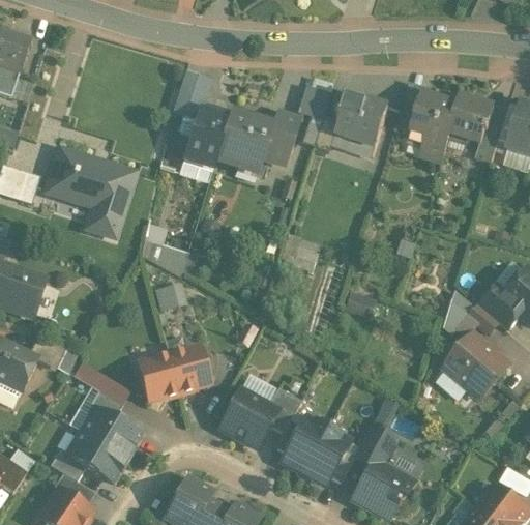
[(30,38),(0,28),(0,92),(10,96),(19,71),(20,71),(30,38)]
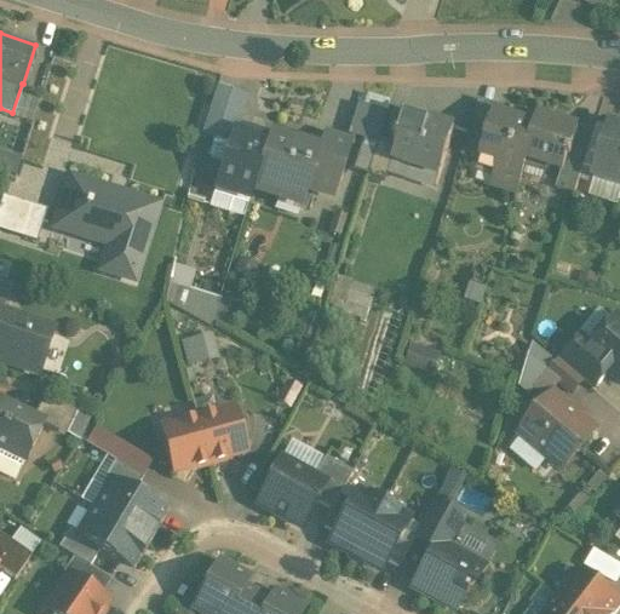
[(247,92),(231,87),(216,137),(229,142),(233,128),(236,130),(247,92)]
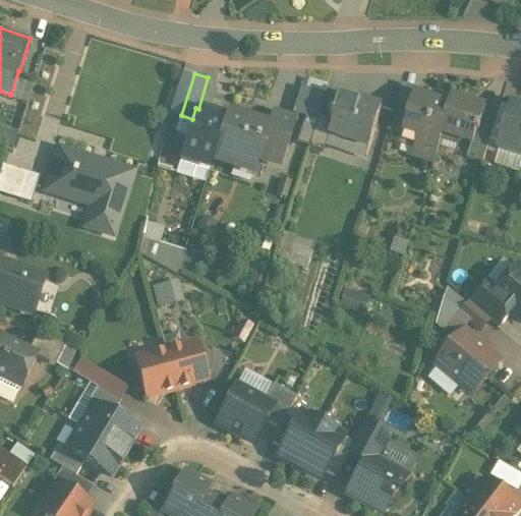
[(353,98),(340,94),(341,92),(339,92),(331,118),(328,126),(330,127),(371,140),(382,105),(354,96),(353,98)]
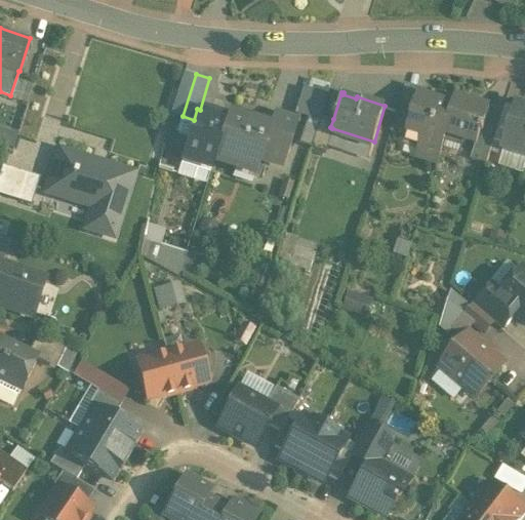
[(453,105),(423,95),(420,106),(414,105),(406,134),(421,140),(418,148),(440,154),(446,132),(454,105),(453,105)]
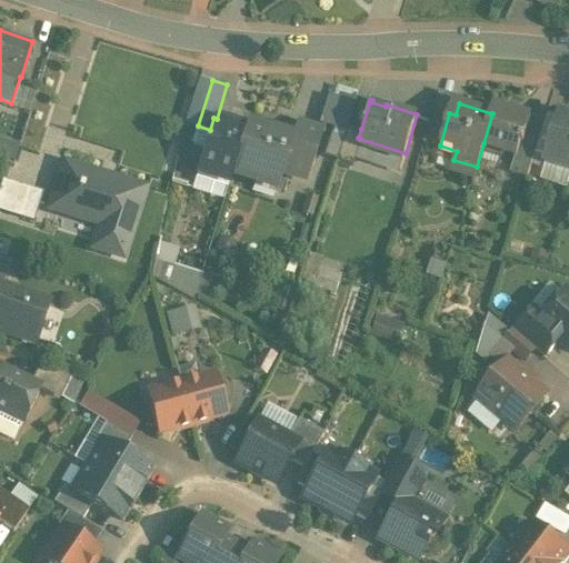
[(531,116),(493,104),(491,113),(492,113),(483,143),(515,153),(517,153),(521,140),(523,141),(525,138),(531,116)]
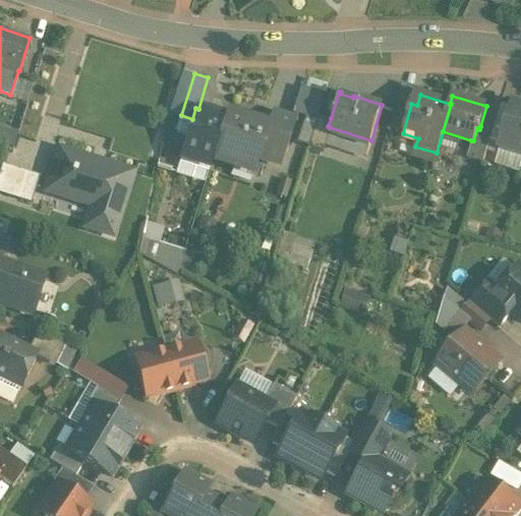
[(411,104),(397,99),(388,129),(403,133),(411,104)]
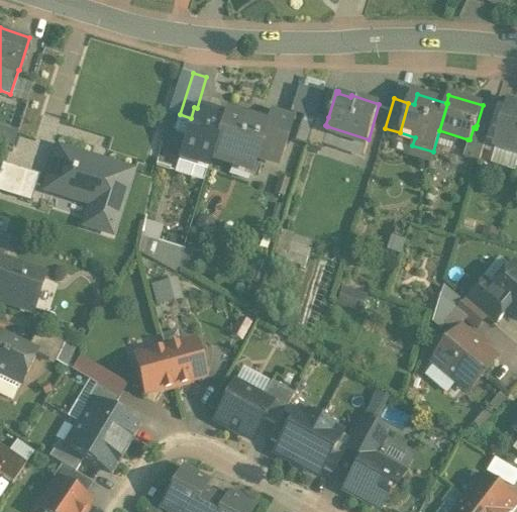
[(516,103),(510,101),(496,145),(516,151),(516,103)]
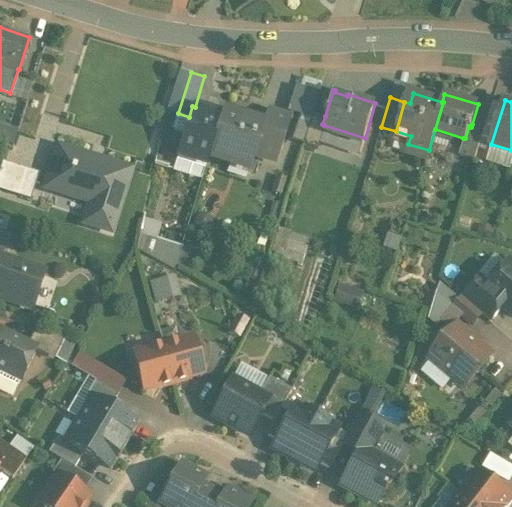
[(195,107),(192,106),(189,117),(178,151),(207,160),(208,155),(220,115),(195,107)]
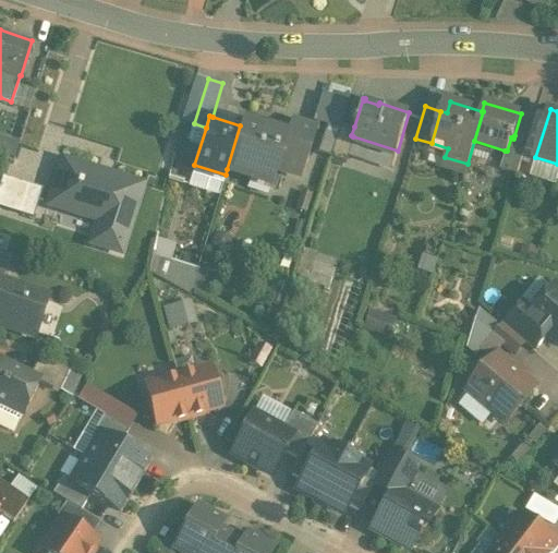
[(287,131),(243,117),(240,125),(227,169),(271,183),(278,165),(288,131),(287,131)]
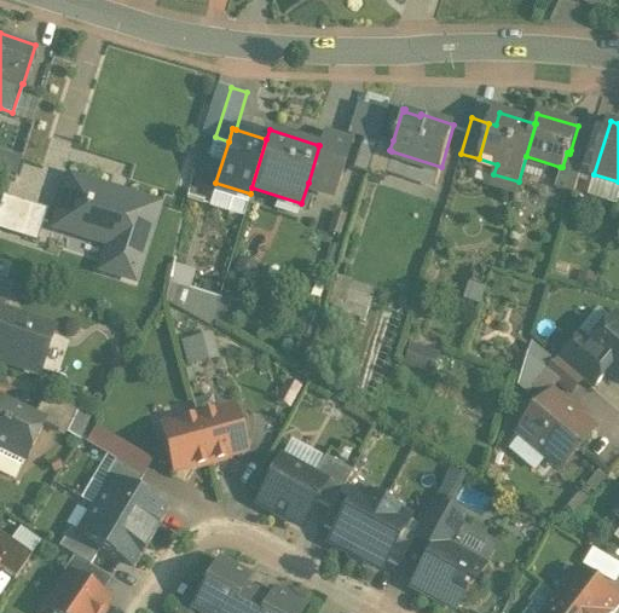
[(351,140),(322,131),(318,145),(319,145),(308,183),(334,191),(351,140)]
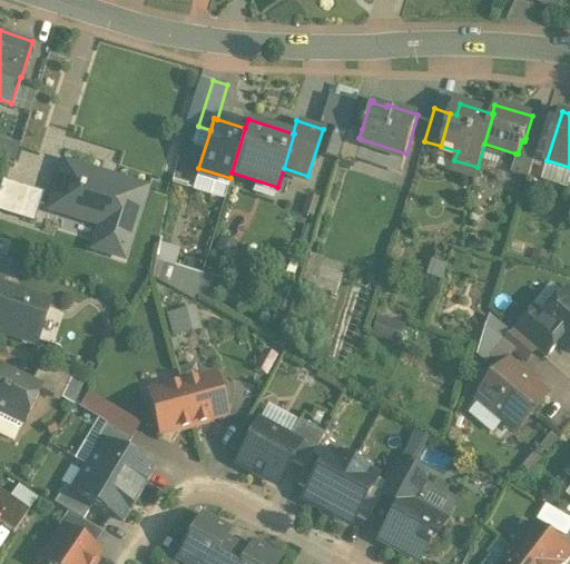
[(347,125),(336,158),(353,164),(361,139),(359,138),(362,129),(347,125)]
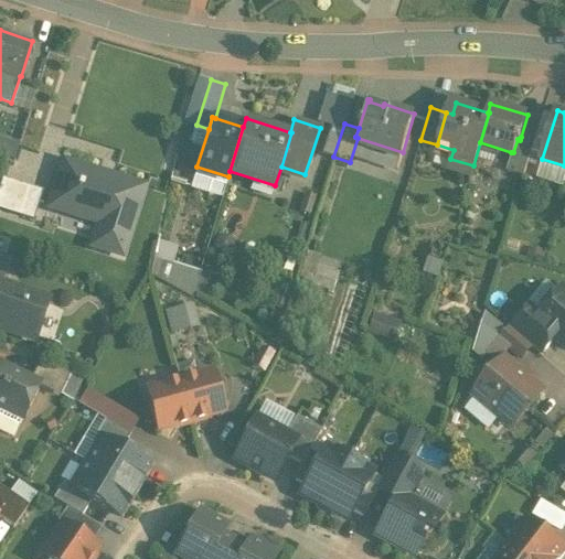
[(518,139),(513,152),(511,152),(507,169),(523,174),(534,141),(521,137),(520,140),(518,139)]
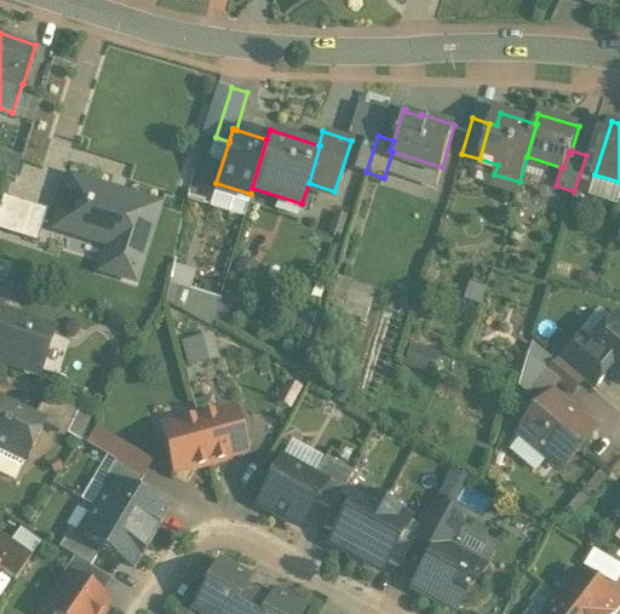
[(156,204),(70,174),(53,224),(109,242),(101,268),(133,277),(156,204)]
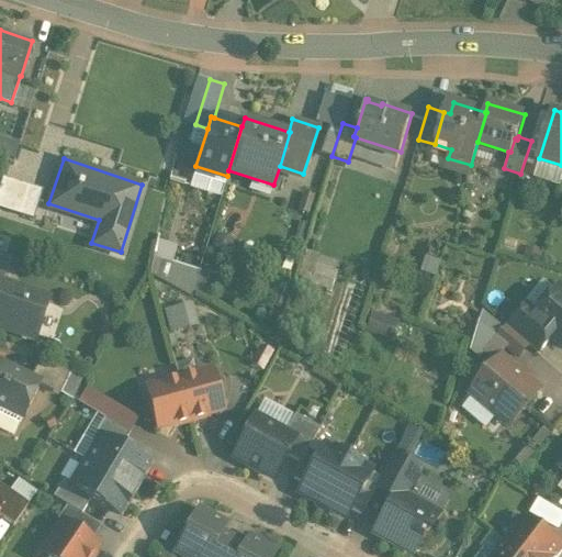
[(27,184),(19,211),(33,215),(42,188),(27,184)]
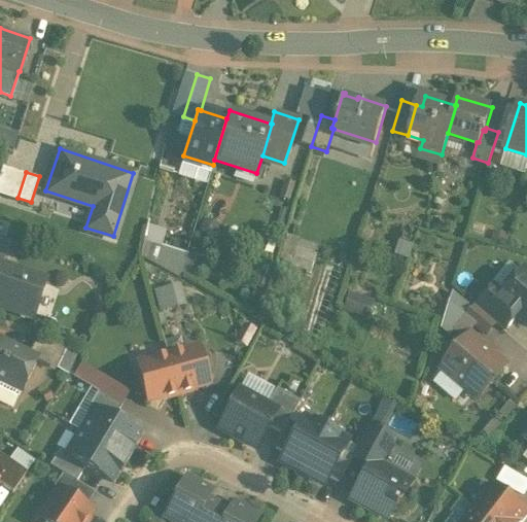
[(197,248),(164,242),(168,224),(149,220),(141,258),(192,269),(197,248)]
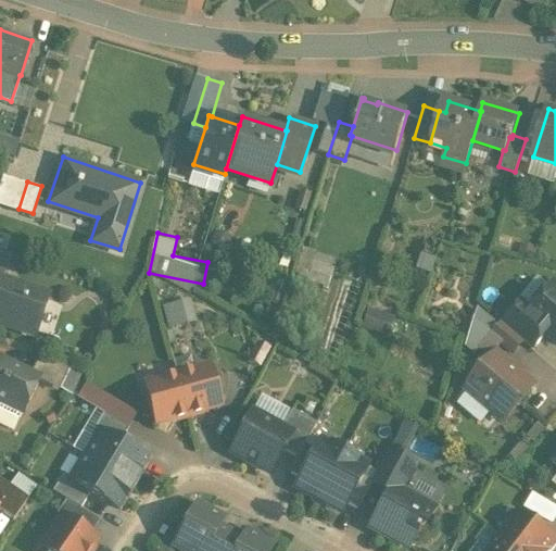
[(328,283),(330,273),(308,266),(314,249),(302,246),(294,268),(307,273),(306,275),(328,283)]
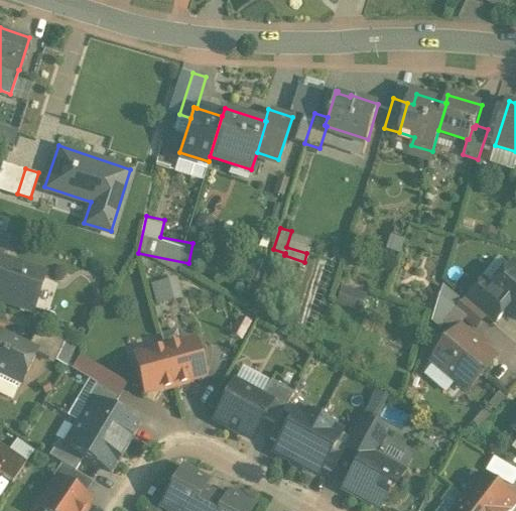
[(311,238),(291,231),(286,247),(306,253),(311,238)]
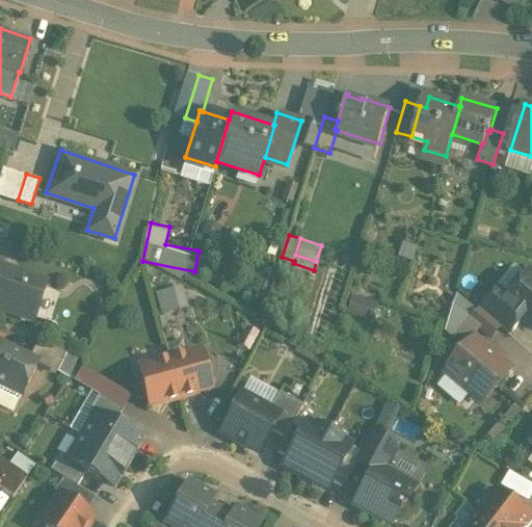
[(9,243),(0,240),(0,265),(2,265),(9,243)]
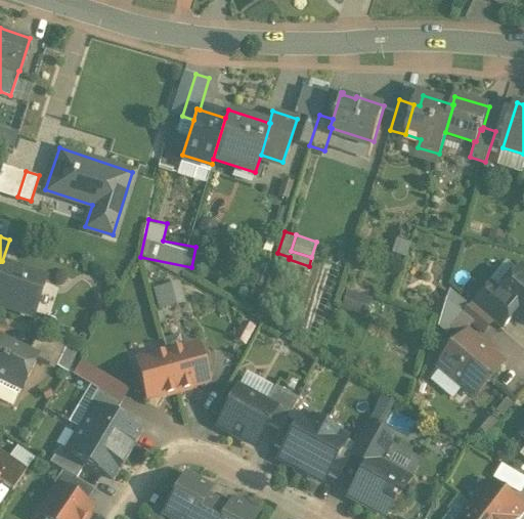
[(304,310),(328,316),(341,261),(317,256),(304,310)]
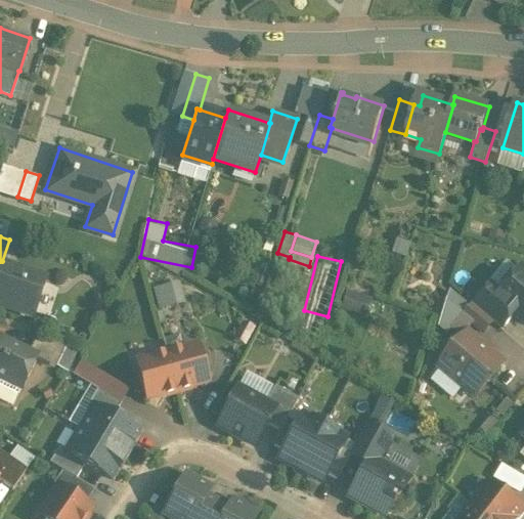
[(2,261),(0,261),(0,297),(1,298),(3,303),(32,312),(45,275),(2,261)]
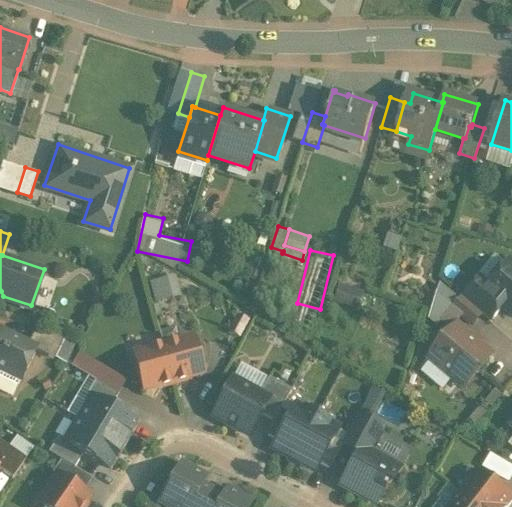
[(489,283),(485,288),(503,303),(511,310),(511,260),(510,259),(489,283)]
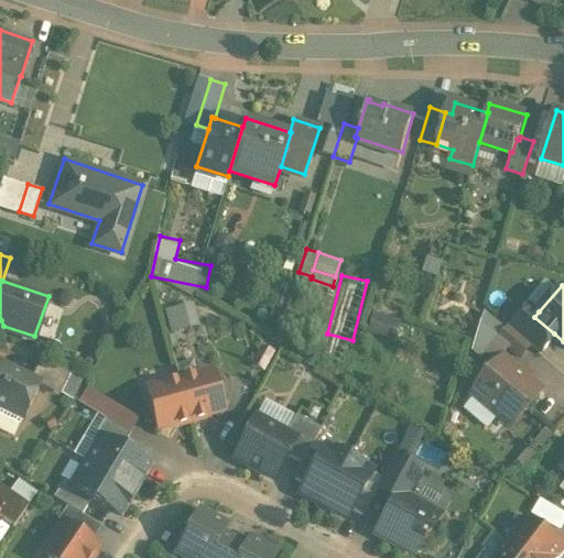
[(195,298),(167,305),(173,328),(201,321),(195,298)]
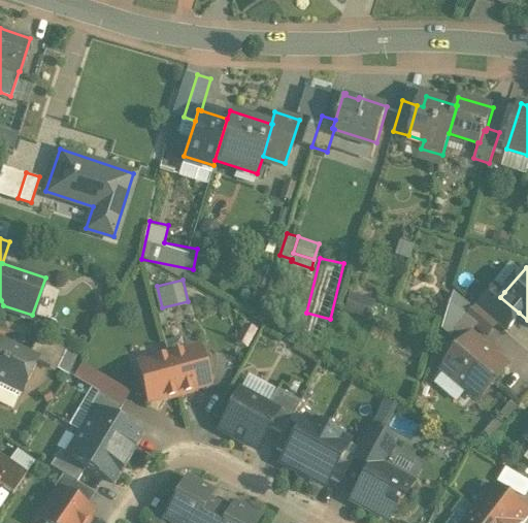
[(495,284),(477,304),(496,321),(505,328),(519,313),(500,297),(504,292),(495,284)]
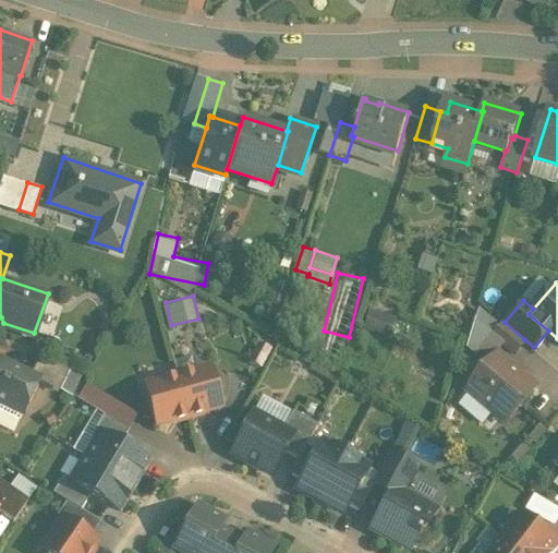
[(395,315),(370,308),(364,325),(389,333),(395,315)]
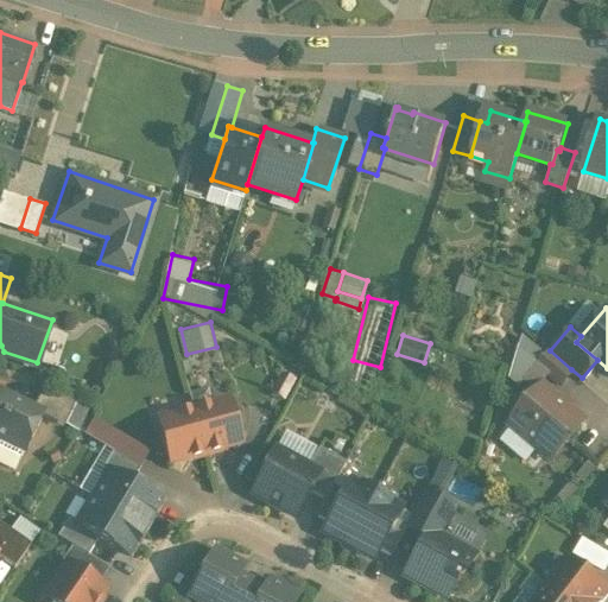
[(571,369),(551,352),(540,363),(549,372),(561,381),(571,369)]
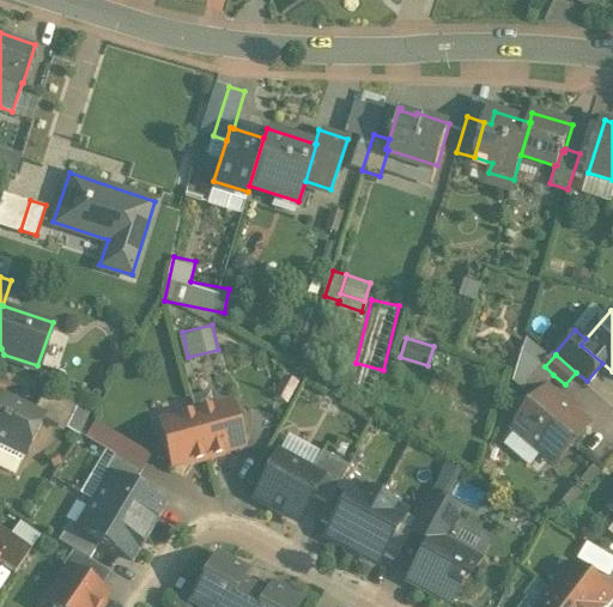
[(545,366),(533,381),(541,388),(553,375),(545,366)]
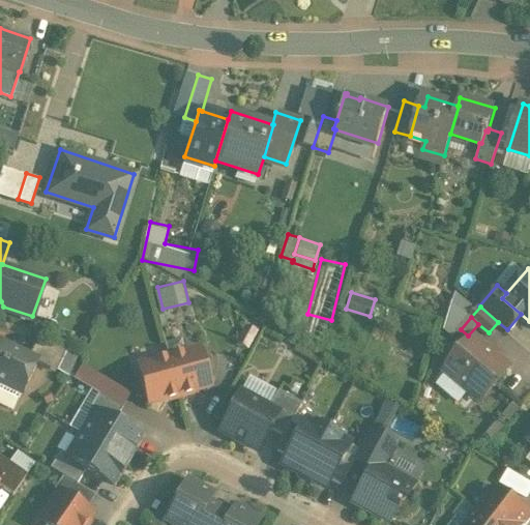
[(66,347),(37,338),(29,354),(36,357),(35,359),(56,369),(66,347)]
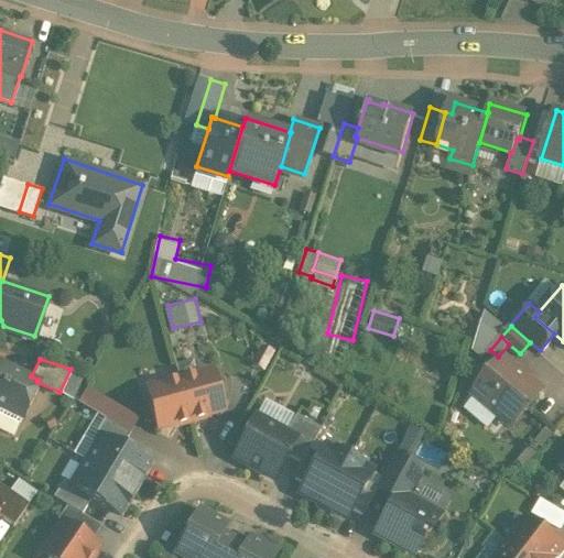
[(538,386),(506,359),(478,391),(478,392),(510,419),(511,419),(538,386)]
